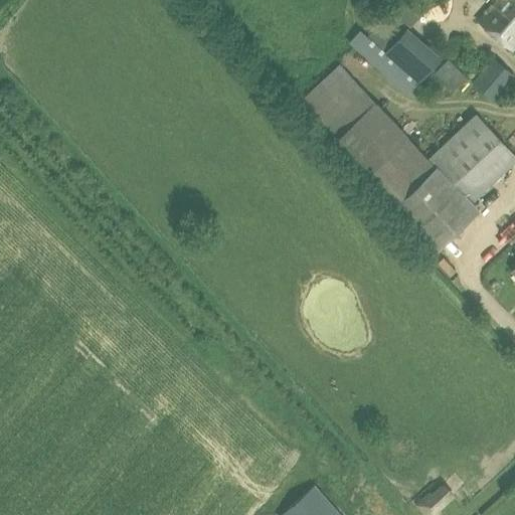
[(406,26),(410,29),(419,16),(401,0),(399,0),(367,36),(384,51),(406,26)]
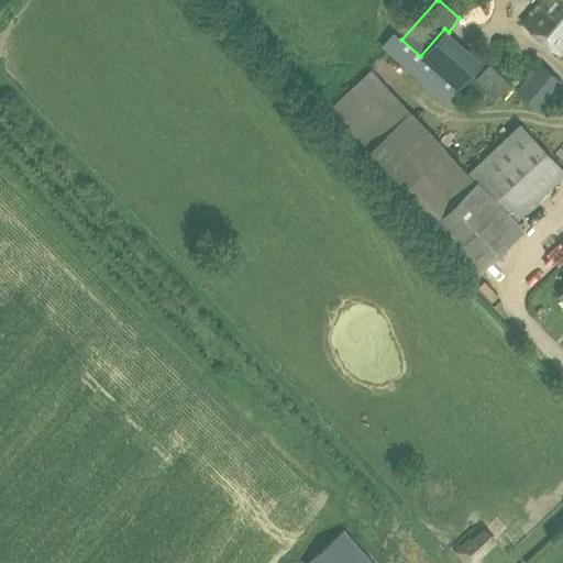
[(539,0),(521,22),(559,54),(562,48),(562,0),(530,0),(532,1),(533,0),(539,0)]
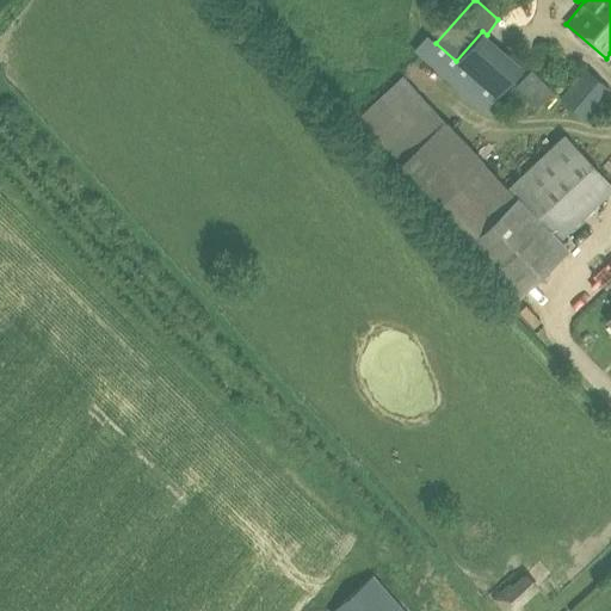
[(524,67),(487,35),(482,31),(456,61),(436,43),(432,39),(419,56),(482,112),(524,67)]
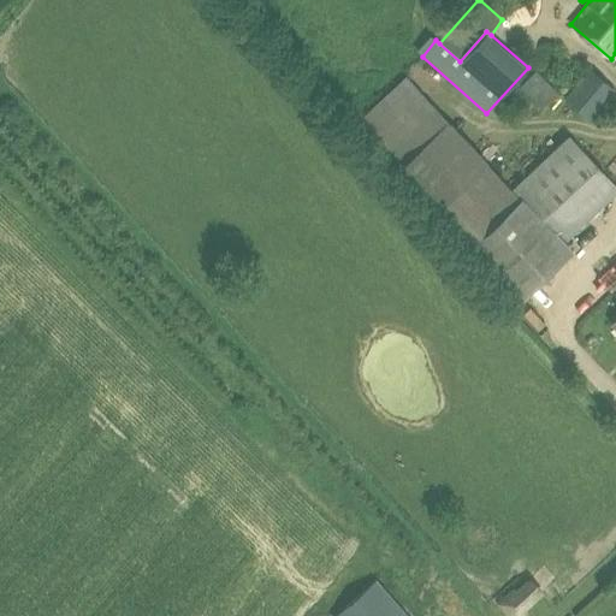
[(588,119),(612,90),(587,70),(564,99),(588,119)]
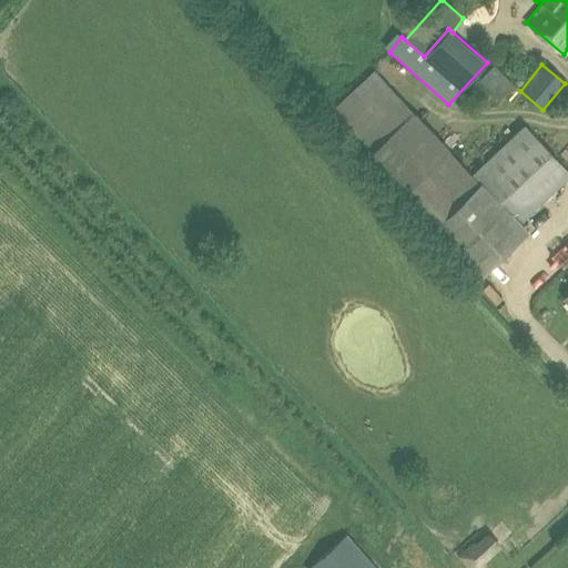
[(493,67),(480,79),(501,100),(514,87),(493,67)]
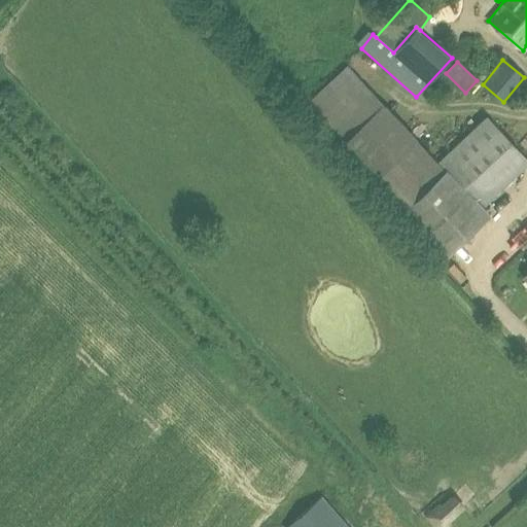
[(347,64),(301,108),(443,257),(490,214),(483,207),(526,164),(526,157),(486,115),(437,161),(347,64)]
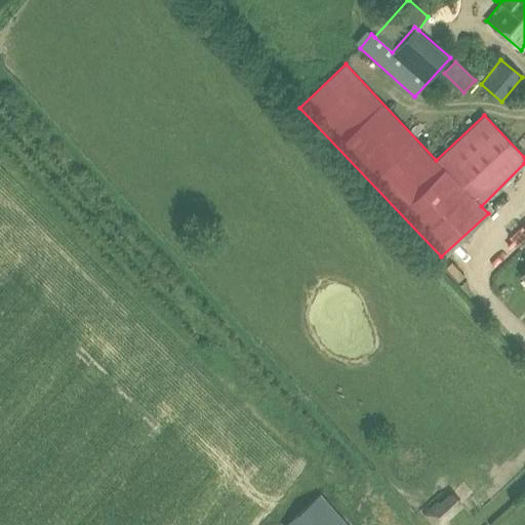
[(425,514),(434,524),(443,524),(445,523),(440,519),(446,513),(448,516),(456,509),(446,498),(439,506),(437,503),(425,514)]
